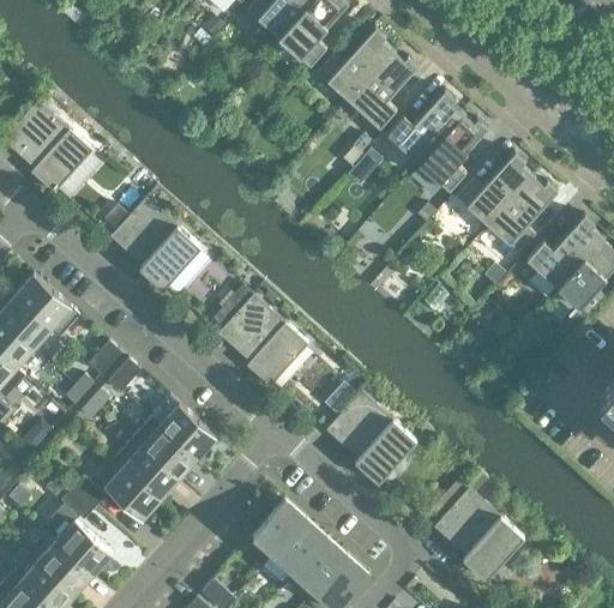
[(280,41),(314,0),(277,0),(275,2),(271,0),(259,0),(248,13),(280,41)]
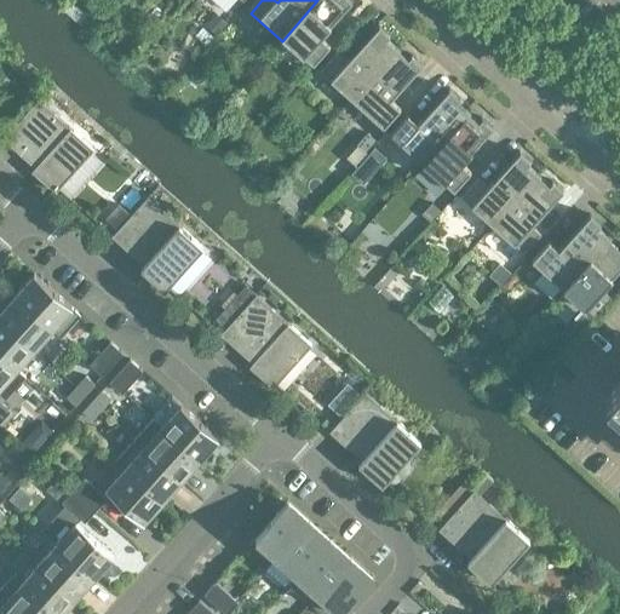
[(321,41),(352,6),(344,0),(338,0),(337,0),(317,0),(282,41),(314,69),(331,50),(321,41)]
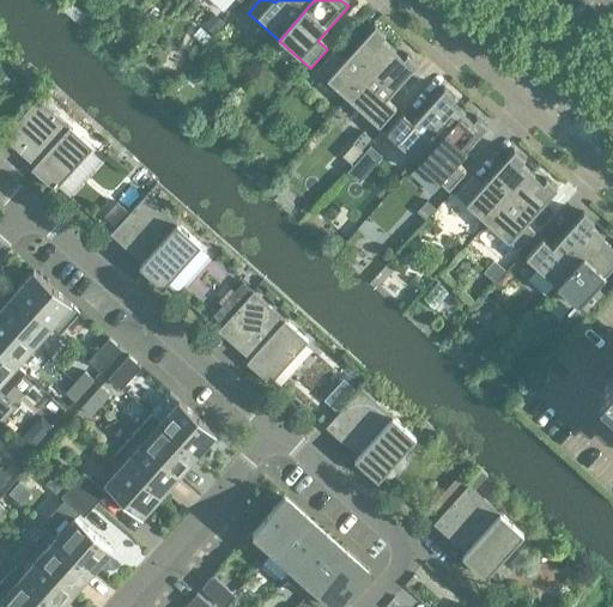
[(349,103),(393,53),(382,43),(386,40),(375,30),(344,65),(334,56),(317,76),(349,103)]
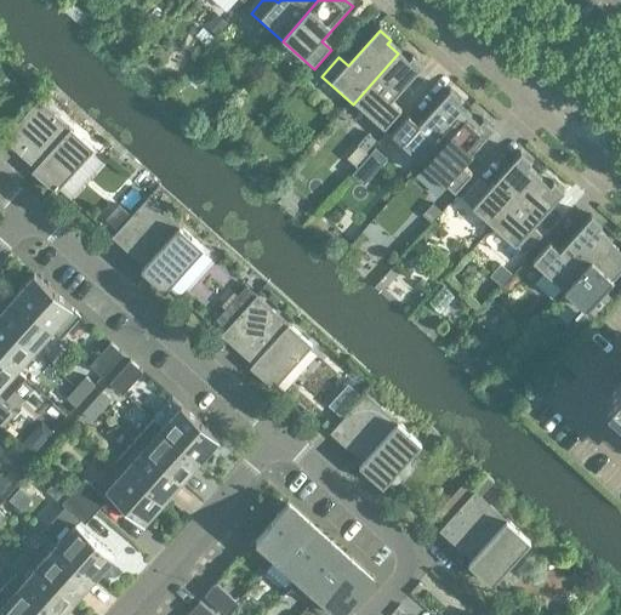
[(423,69),(412,60),(409,63),(398,53),(353,104),(385,132),(402,114),(392,104),(423,69)]
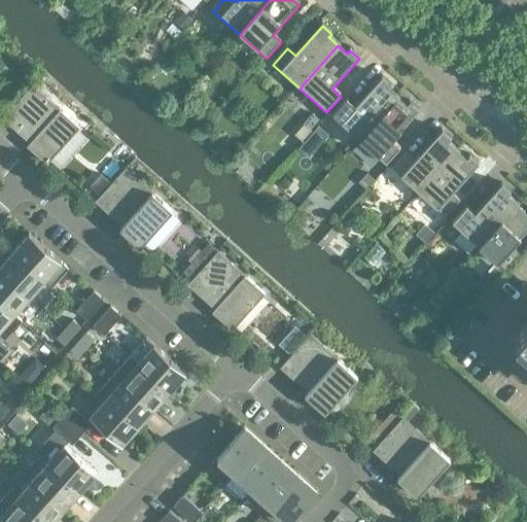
[(359,142),(397,99),(388,91),(391,88),(382,79),(355,109),(347,102),(332,118),(359,142)]
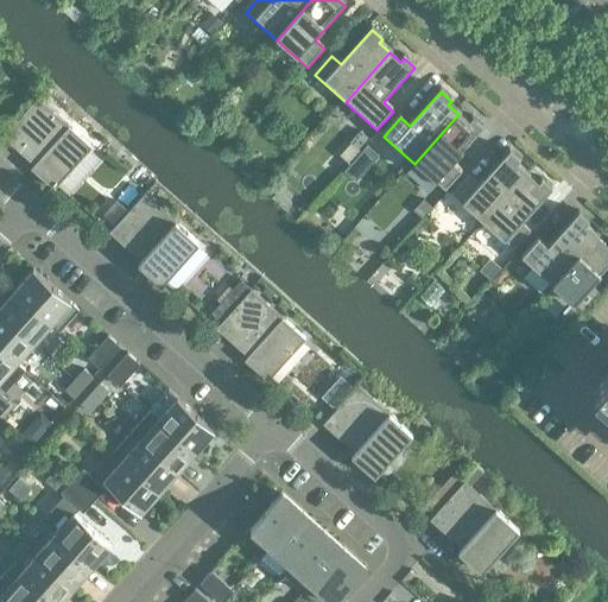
[(37,102),(2,141),(43,177),(40,181),(55,194),(93,151),(37,102)]
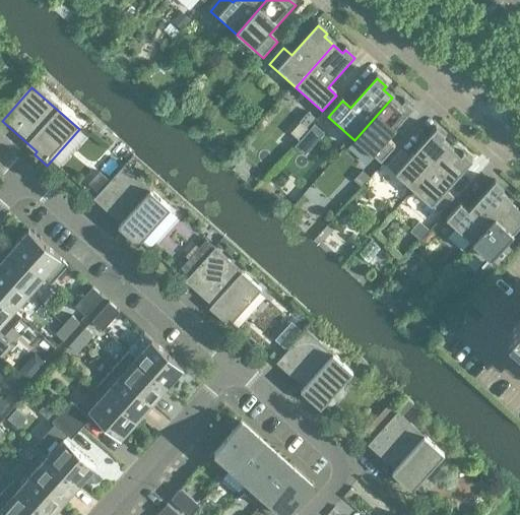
[(387,140),(413,111),(404,103),(401,106),(392,98),(354,140),(381,164),(395,148),(387,140)]
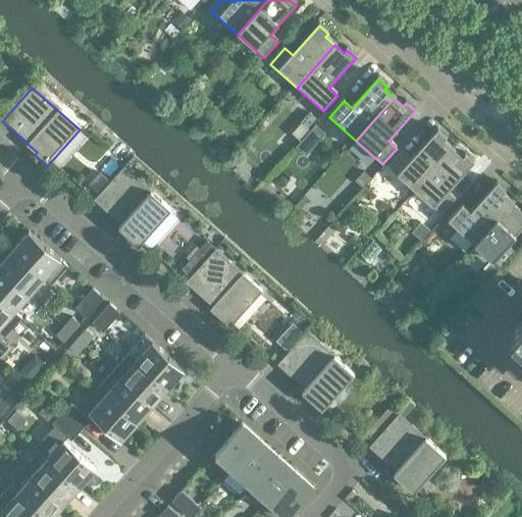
[(415,194),(453,151),(444,143),(447,140),(437,132),(411,161),(403,154),(388,170),(415,194)]
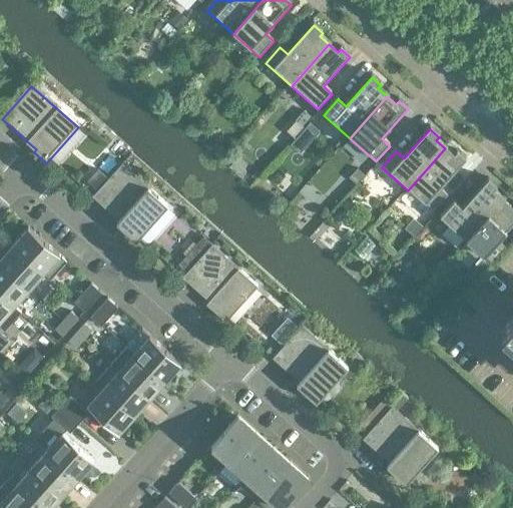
[(466,161),(457,153),(454,156),(445,148),(408,190),(434,213),(448,198),(440,190),(466,161)]
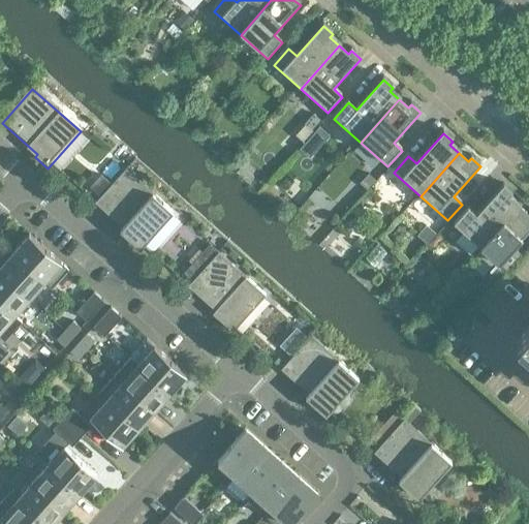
[(125,173),(95,206),(130,238),(128,241),(141,251),(173,215),(125,173)]
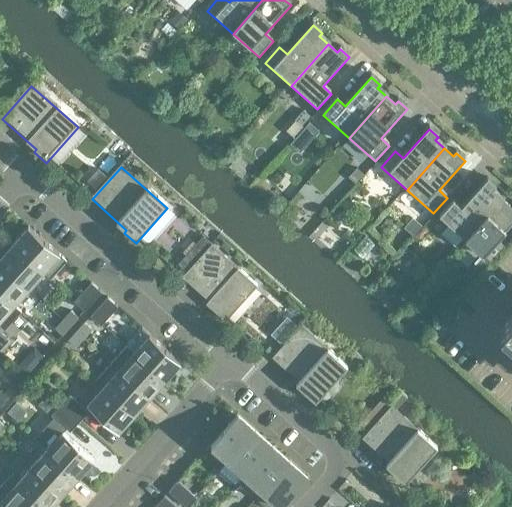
[(465,242),(502,200),(493,192),(496,189),(487,181),(461,210),(453,203),(439,219),(465,242)]
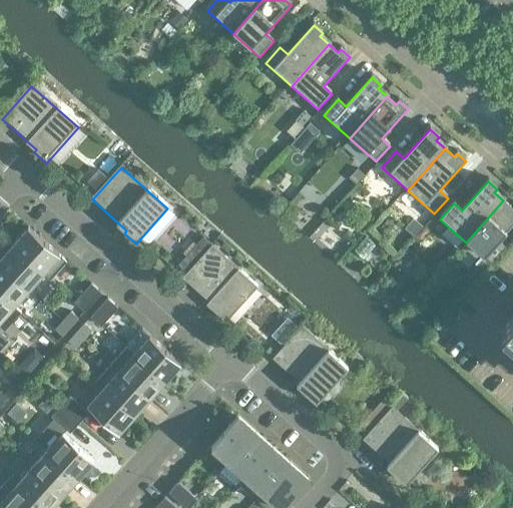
[(498,243),(512,225),(512,207),(512,209),(503,200),(466,242),(492,266),(506,250),(498,243)]
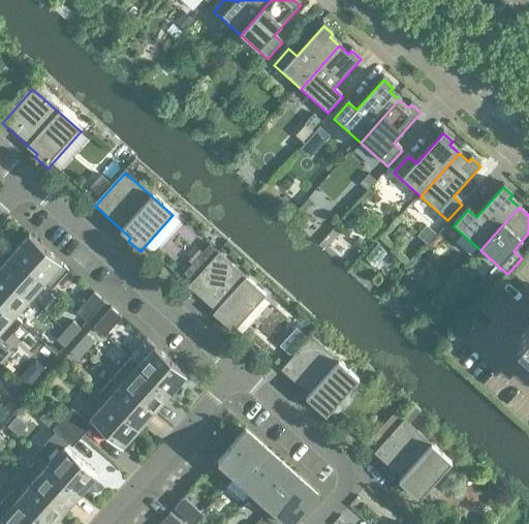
[(334,245),(331,249),(345,259),(355,244),(335,229),(328,241),(334,245)]
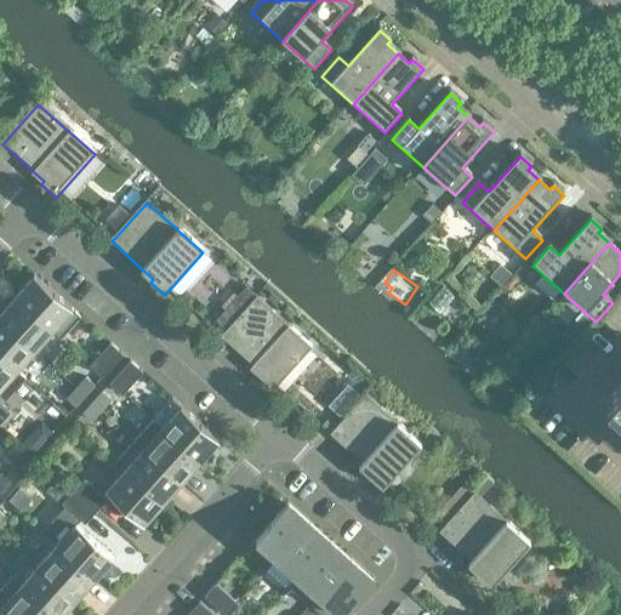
[(80,320),(34,279),(15,301),(61,342),(80,320)]
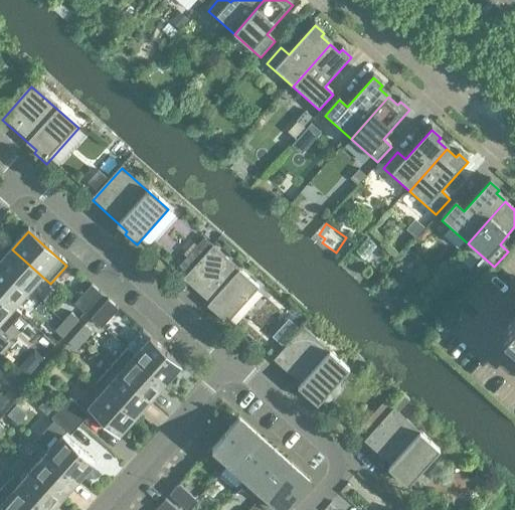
[(203,236),(179,267),(189,274),(212,243),(203,236)]
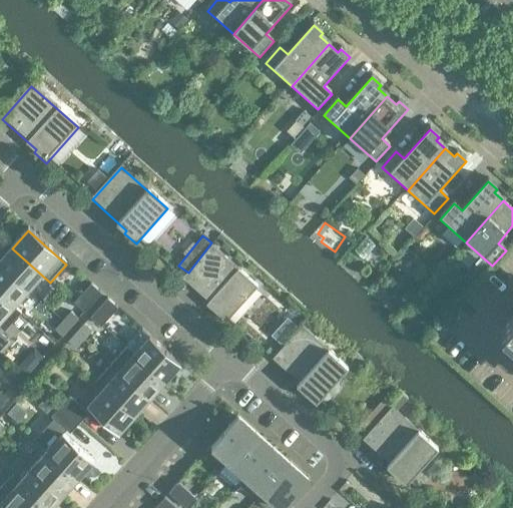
[(211,247),(182,281),(216,312),(214,314),(226,325),(258,290),(211,247)]
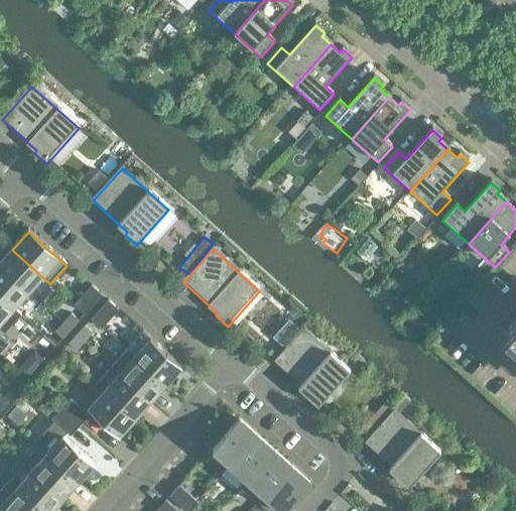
[(50,284),(12,250),(11,251),(14,253),(0,268),(0,269),(28,295),(42,279),(50,285),(50,284)]
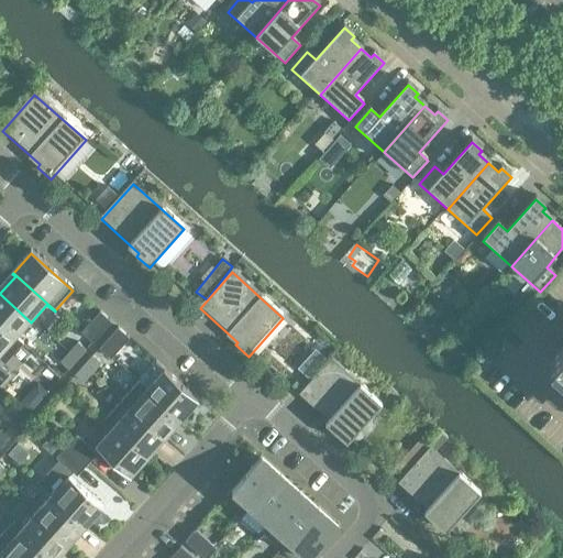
[(31,323),(0,294),(0,328),(22,348),(23,347),(15,339),(31,323)]
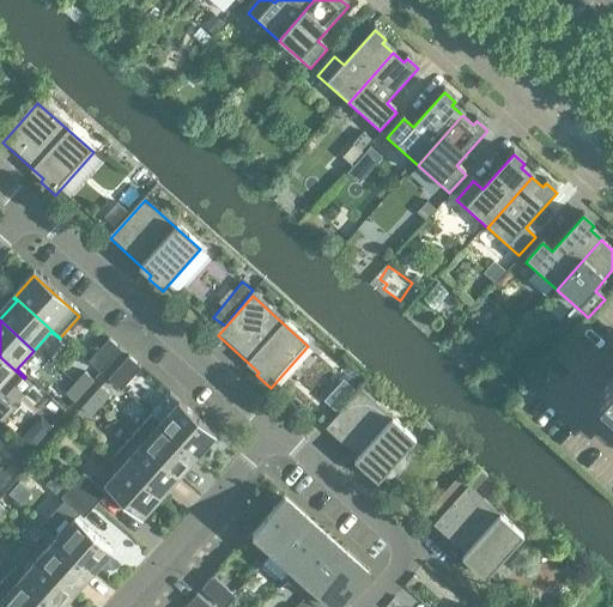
[(89,365),(101,376),(121,353),(109,343),(89,365)]
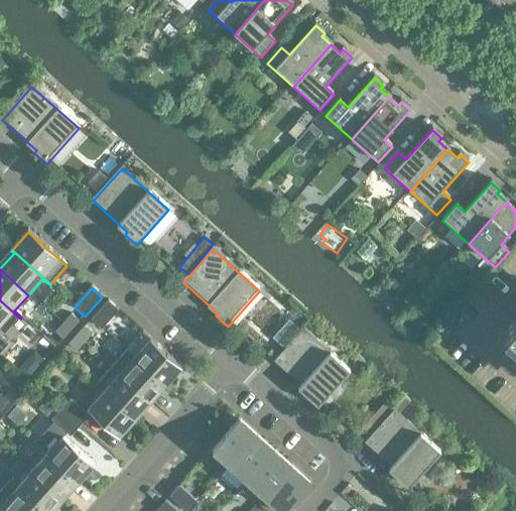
[(20,318),(0,300),(0,332),(4,337),(20,318)]
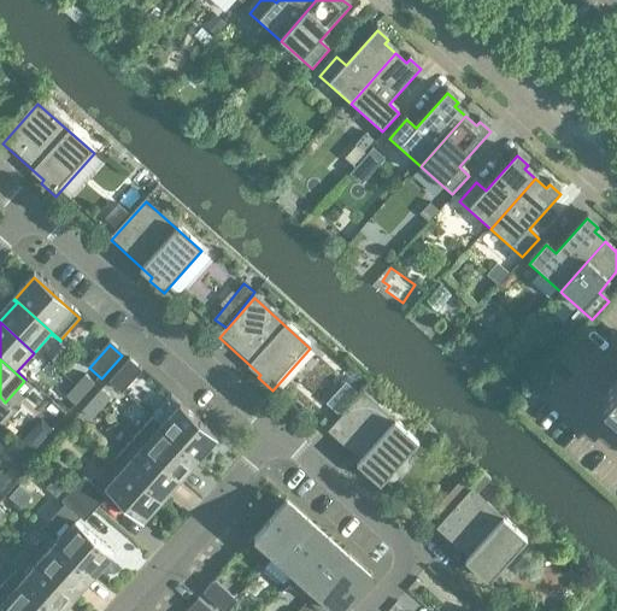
[(129,363),(109,386),(122,397),(142,374),(129,363)]
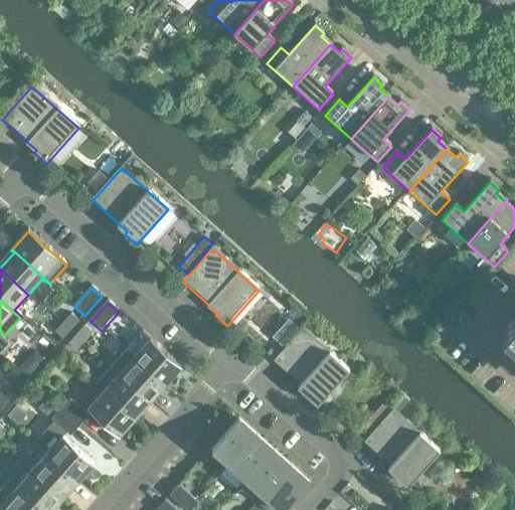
[(68,314),(59,323),(70,332),(78,323),(68,314)]
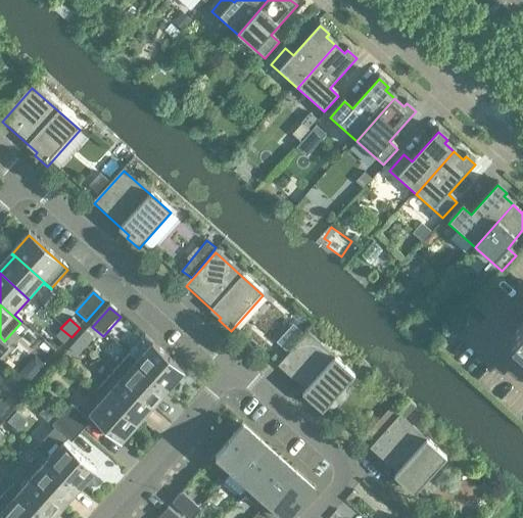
[(522,340),(522,323),(514,333),(522,340)]
